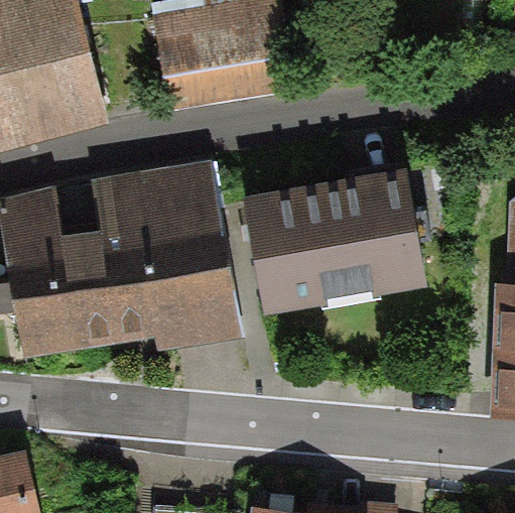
[(0,149),(107,129),(78,0),(0,0),(0,149)]
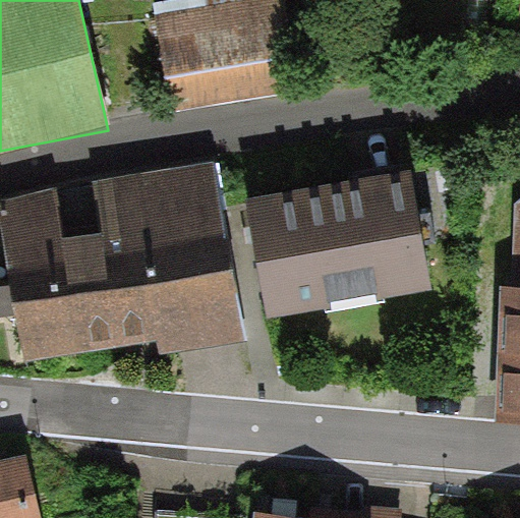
[(154,0),(172,112),(300,91),(285,0),(154,0)]
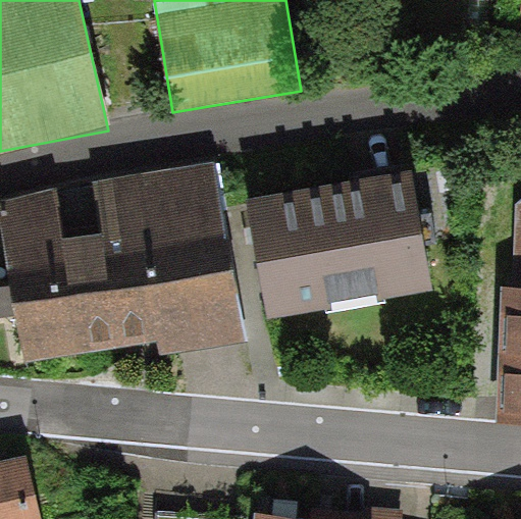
[(57,190),(0,200),(0,244),(21,362),(158,336),(161,354),(246,339),(213,160),(94,182),(104,235),(66,242),(57,190)]
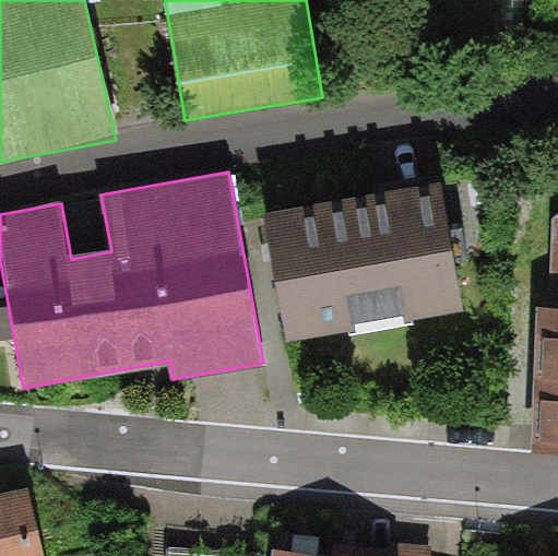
[(440,185),(262,217),(286,343),(463,310),(440,185)]
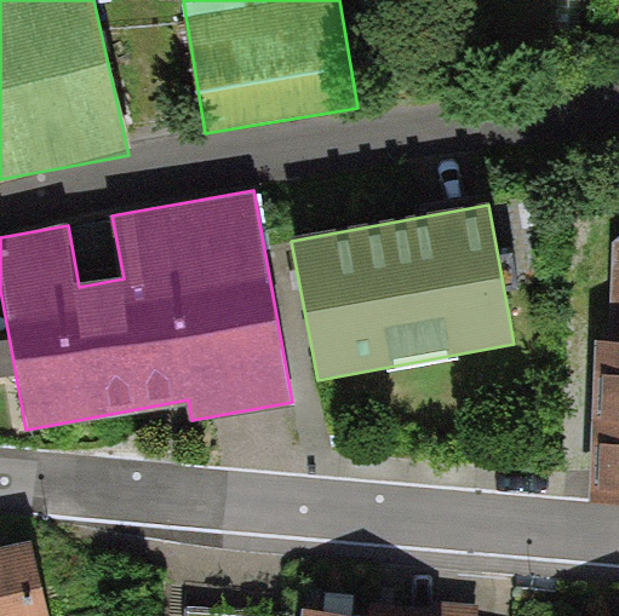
[(618,234),(612,241),(607,341),(595,341),(589,504),(618,502),(618,234)]
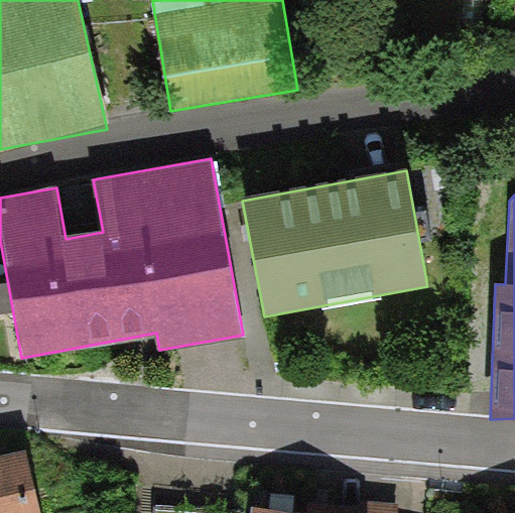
[(0,512),(39,512),(24,451),(0,457),(0,512)]
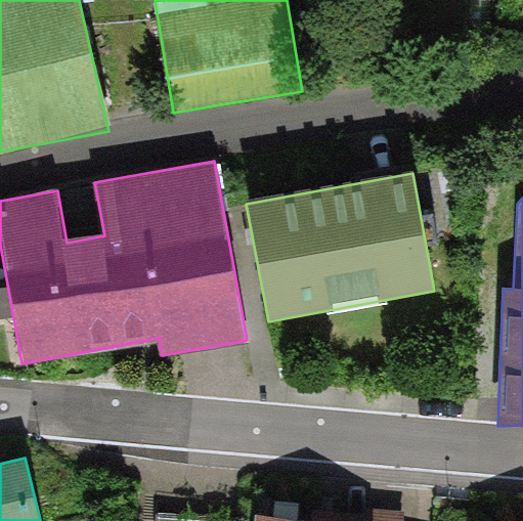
[(316,520),(313,520),(257,516),(256,520),(403,520),(405,511),(318,503),(316,520)]
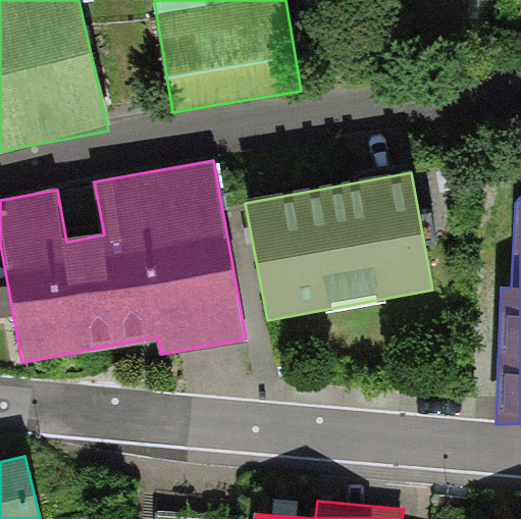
All buildings are outlined.
